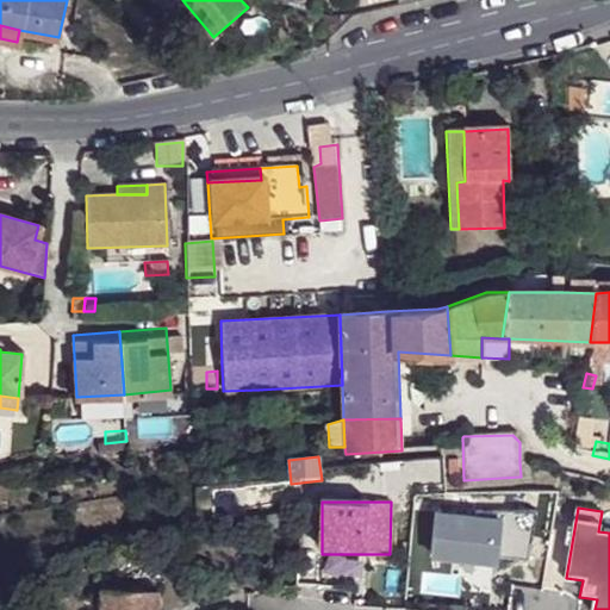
[(475,516),(434,512),(428,562),(499,570),(500,556),(527,560),(534,509),(477,510),(475,516)]
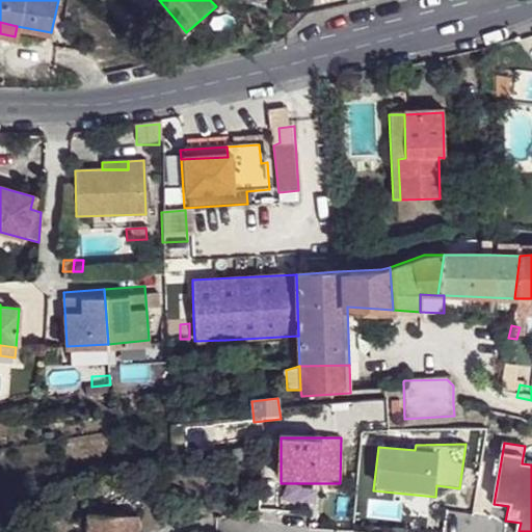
[(89,531),(136,531),(137,514),(90,513),(89,531)]
